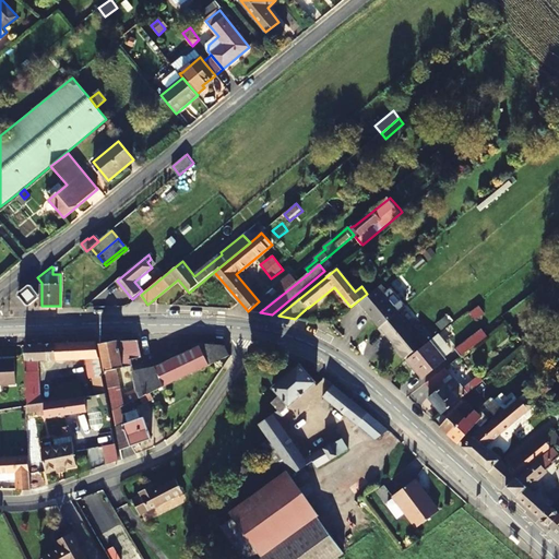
[(260,312),(297,283),(290,274),(259,301),(248,311),(260,312)]
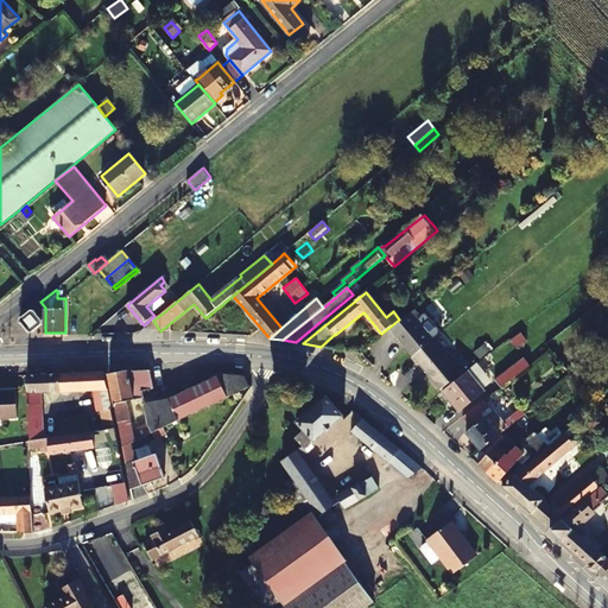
[(30,331),(32,333),(40,325),(43,323),(43,321),(35,310),(31,310),(21,318),(21,322),(30,331)]
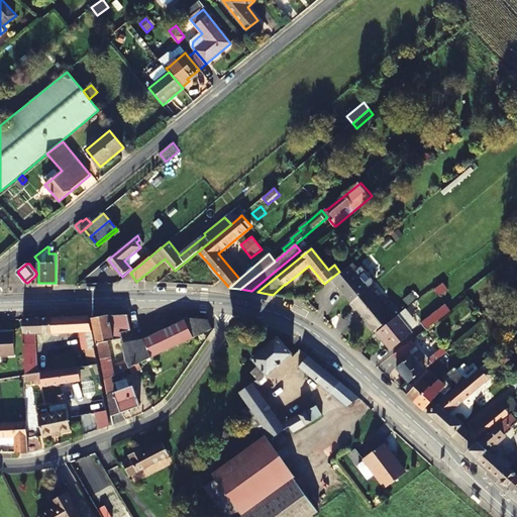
[(393,318),(370,289),(351,303),(356,310),(358,309),(376,331),(393,318)]
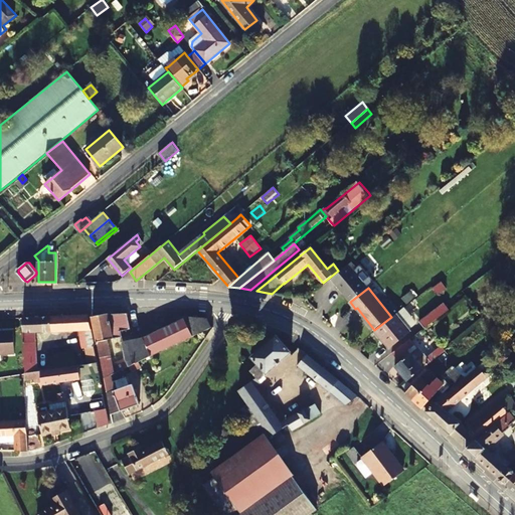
[(425,328),(442,316),(437,310),(420,322),(425,328)]
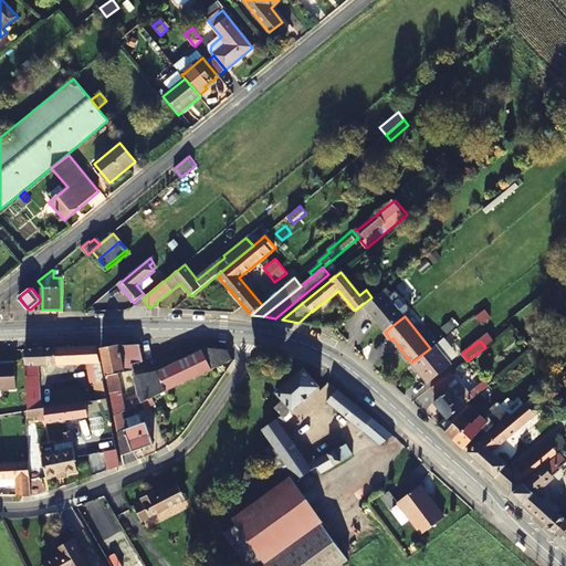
[(121,344),(101,347),(114,416),(122,412),(125,410),(118,374),(133,370),(133,364),(143,362),(139,344),(121,344)]
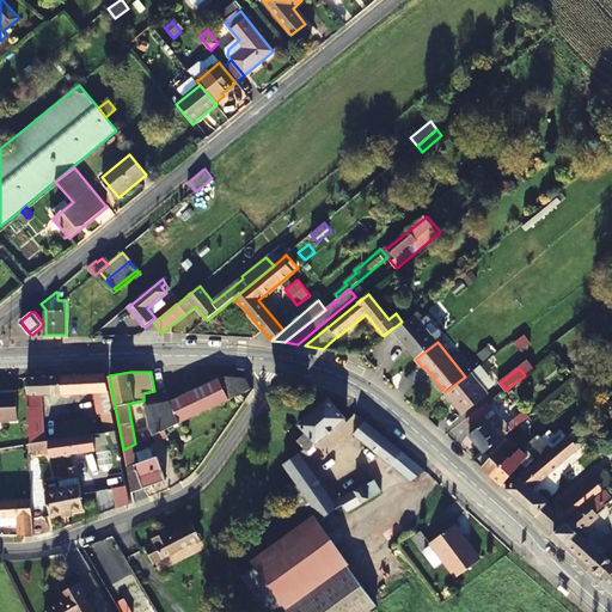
[(28,378),(30,444),(30,451),(44,451),(42,395),(96,392),(98,414),(112,411),(105,373),(28,378)]
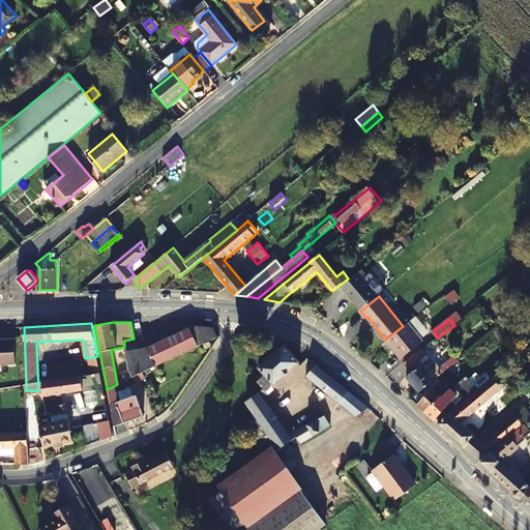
[(420,332),(418,334),(409,323),(386,342),(401,358),(423,341),(421,337),(423,336),(420,332)]
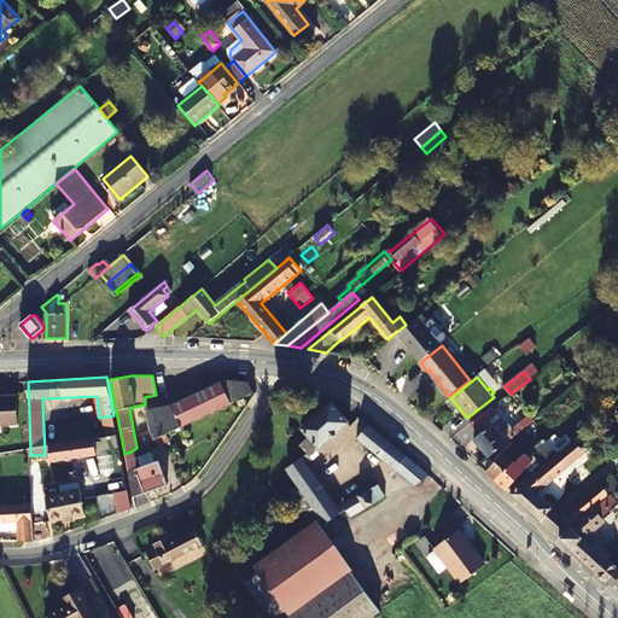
[(150,431),(139,436),(144,445),(156,439),(165,435),(255,394),(250,383),(223,380),(170,406),(147,410),(150,431)]
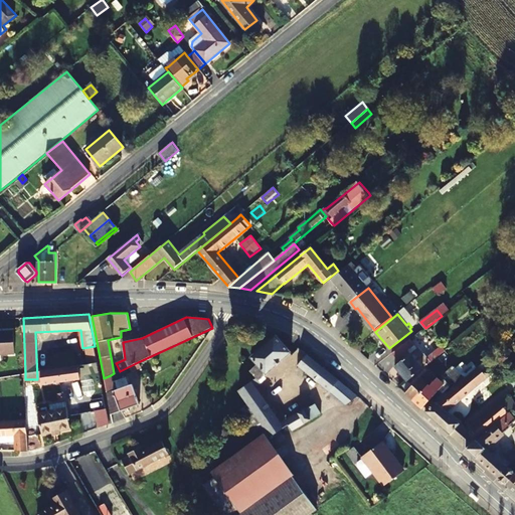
[(0,331),(0,353),(15,353),(14,331),(0,331)]
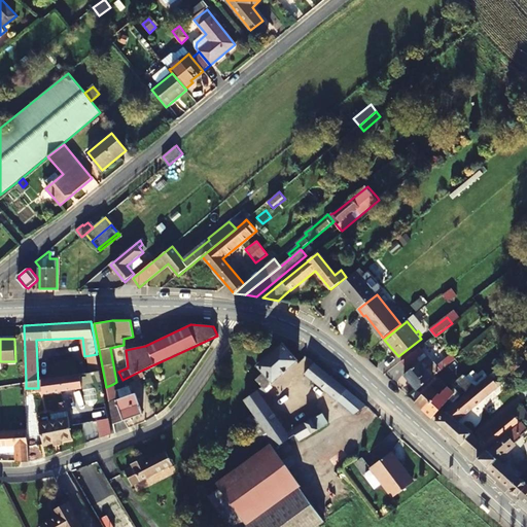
[(283,344),(256,365),(264,373),(256,380),(265,389),(297,360),(283,344)]
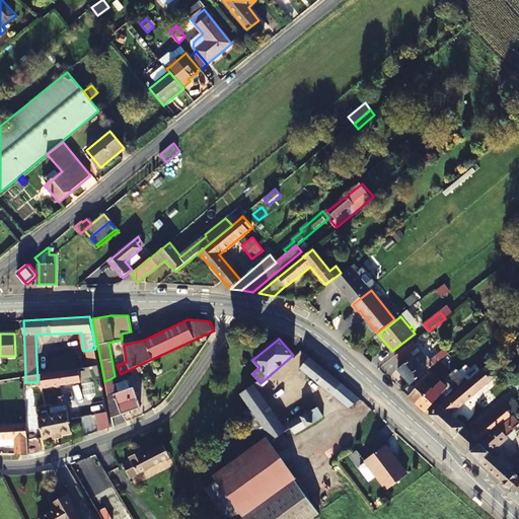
[(500,339),(496,341),(501,347),(505,345),(500,339)]
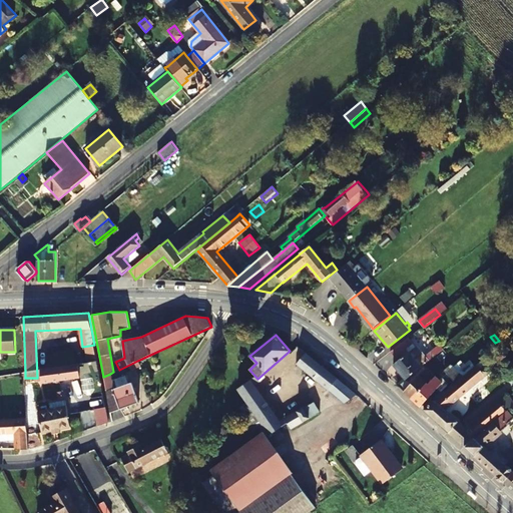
[(393,366),(406,381),(416,372),(443,350),(441,347),(436,351),(435,349),(426,357),(417,346),(409,352),(407,350),(413,345),(408,339),(391,352),(398,361),(393,366)]
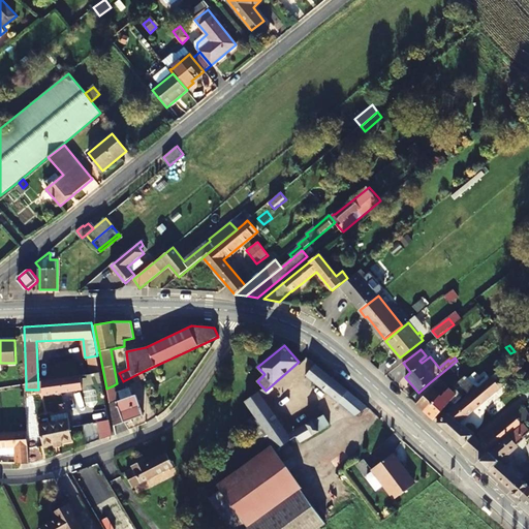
[(367,407),(315,365),(306,375),(355,416),(367,407)]
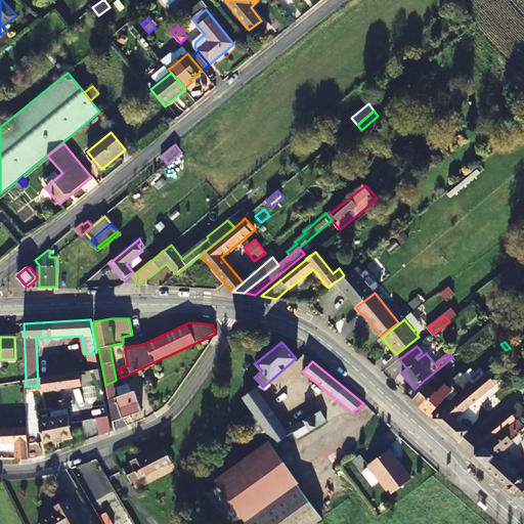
[(135,379),(143,374),(140,368),(132,373),(135,379)]
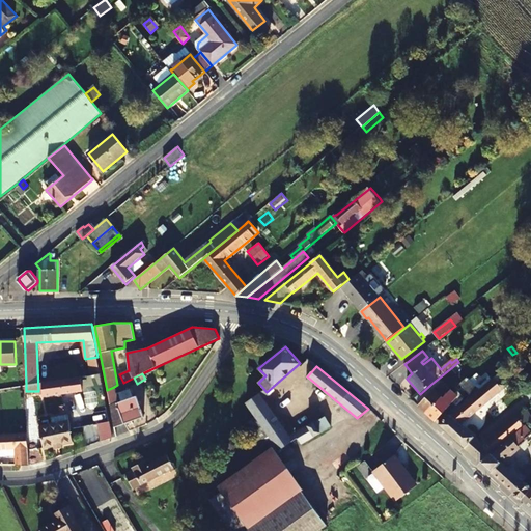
[(460,424),(508,386),(499,373),(439,423),(481,463),(525,425),(530,420),(530,408),(529,411),(526,408),(482,444),(460,424)]
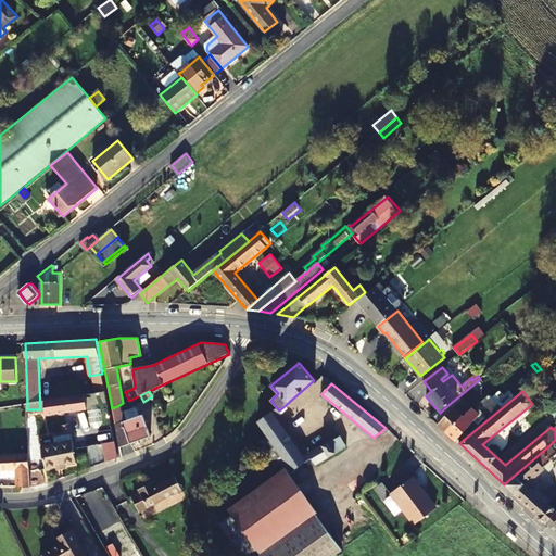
[(490,394),(482,402),(492,414),(507,401),(500,392),(493,397),(490,394)]
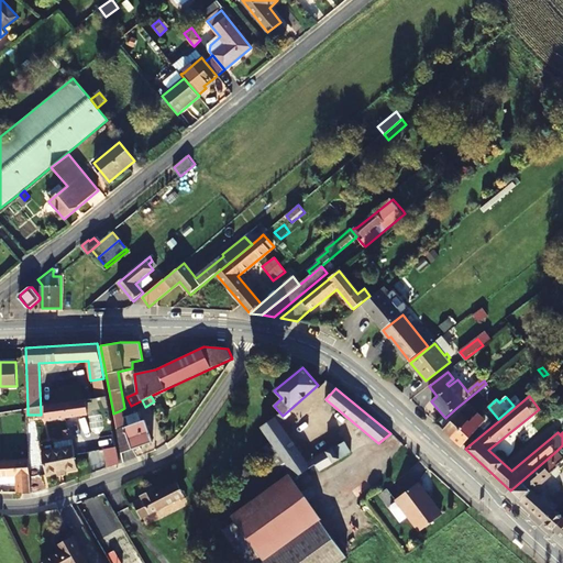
[(84,417),(88,416),(86,399),(45,406),(46,420),(84,417)]
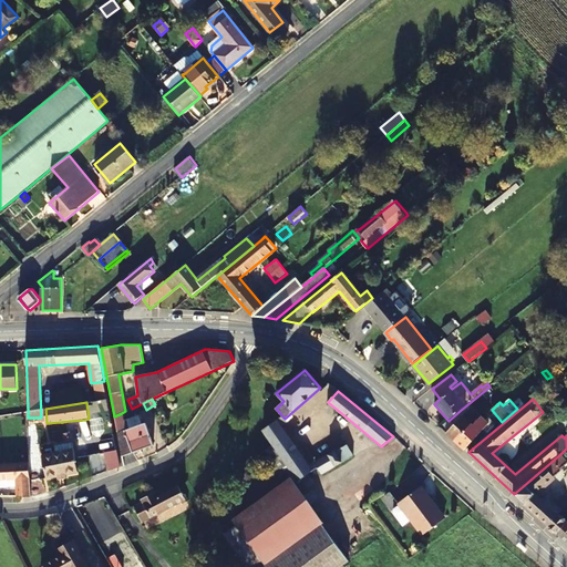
[(472,406),(463,414),(460,411),(449,421),(441,426),(456,441),(472,424),(473,425),(482,415),(472,406)]
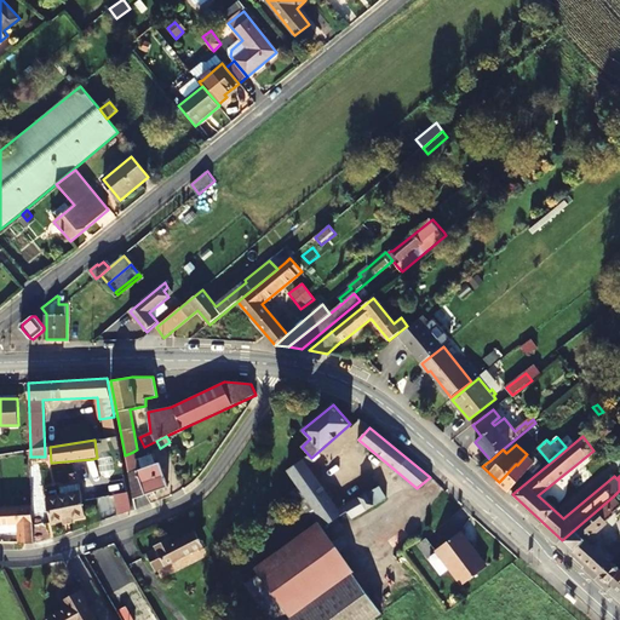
[(160,463),(137,470),(133,452),(125,455),(133,499),(168,487),(160,463)]
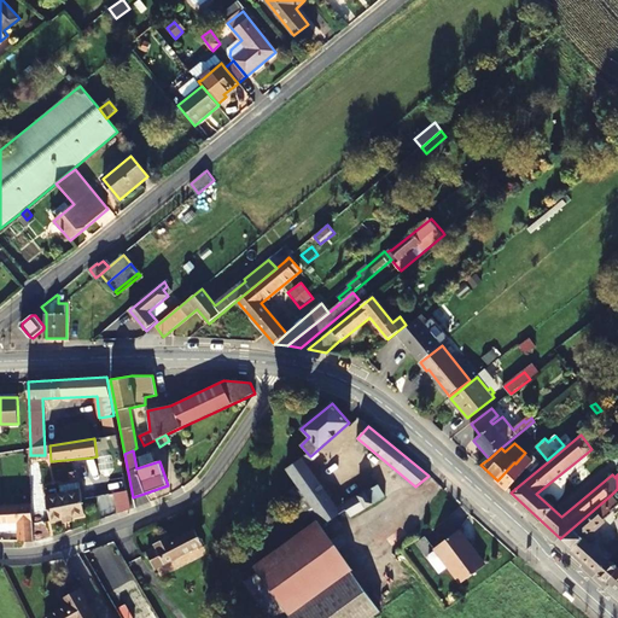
[(531,459),(525,453),(516,464),(514,462),(497,481),(507,490),(528,468),(531,472),(540,462),(534,456),(531,459)]
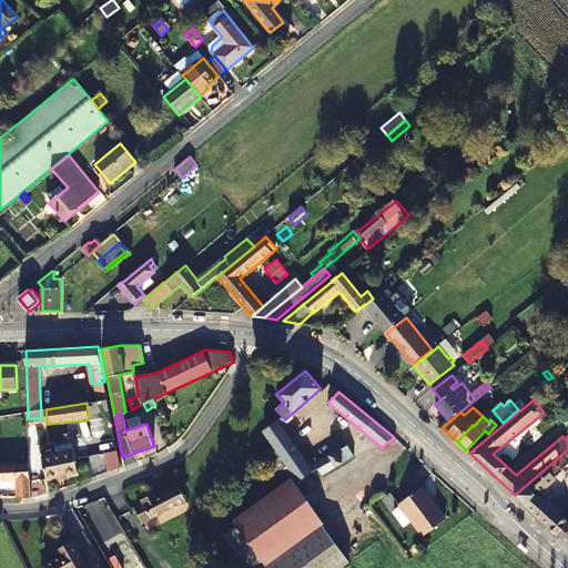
[(286,484),(288,488),(237,526),(266,565),(261,567),(341,567),(350,563),(323,524),(294,485),(297,482),(298,483),(317,469),(322,475),(354,455),(348,446),(311,468),(279,422),(263,430),(274,446),(270,448),(292,479),(286,484)]
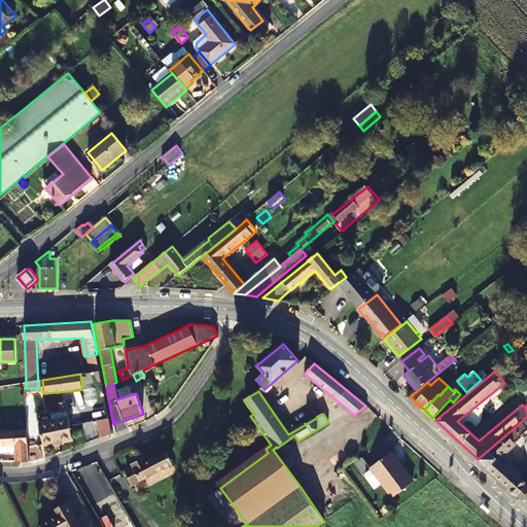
[(43,445),(73,438),(70,426),(68,412),(51,415),(53,420),(39,423),(43,445)]
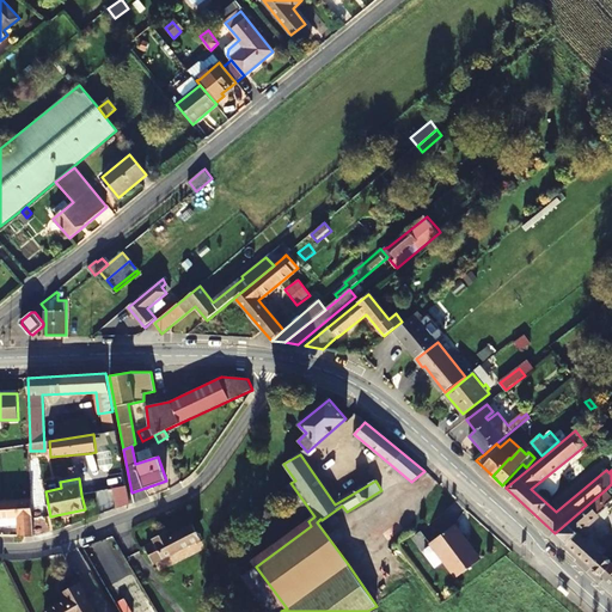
[(314,516),(291,483),(281,490),(291,503),(294,501),(308,521),(314,516)]
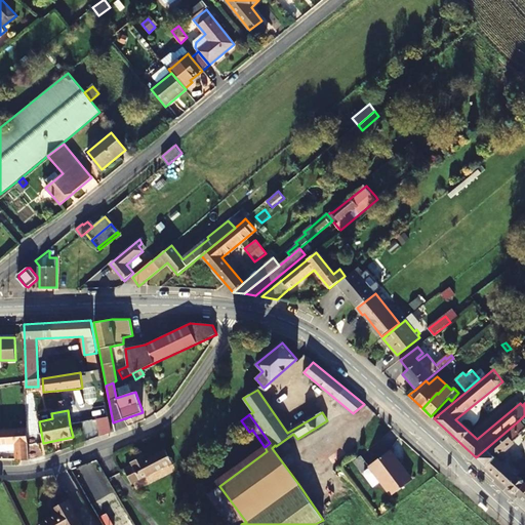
[(111,434),(109,417),(98,419),(102,436),(108,436),(111,434)]
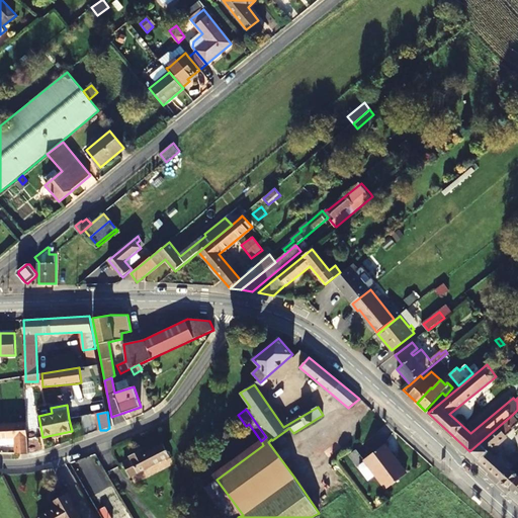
[(517,423),(517,422),(512,415),(469,451),(517,496),(517,477),(517,478),(494,456),(499,451),(494,446),(514,430),(513,428),(517,423)]
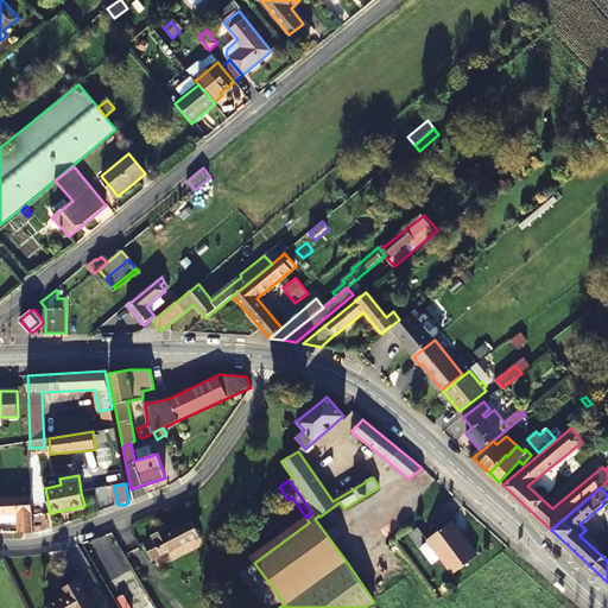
[(18,533),(33,533),(32,496),(0,498),(0,523),(18,520),(18,533)]
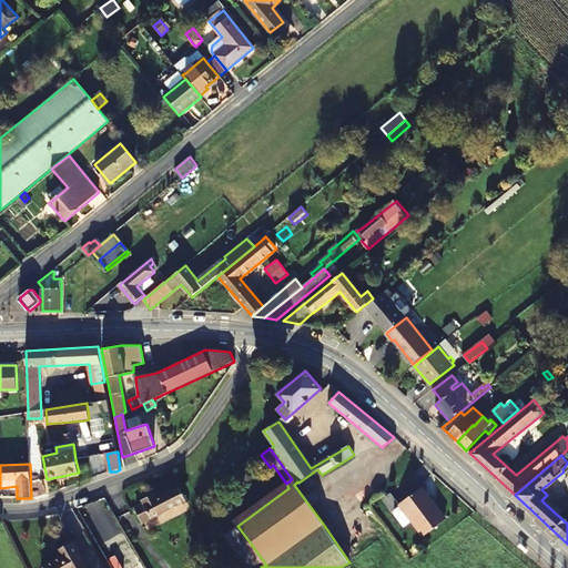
[(143,504),(135,508),(143,521),(183,501),(184,504),(189,501),(185,495),(183,495),(182,493),(180,493),(178,487),(156,497),(154,494),(141,500),(143,504)]
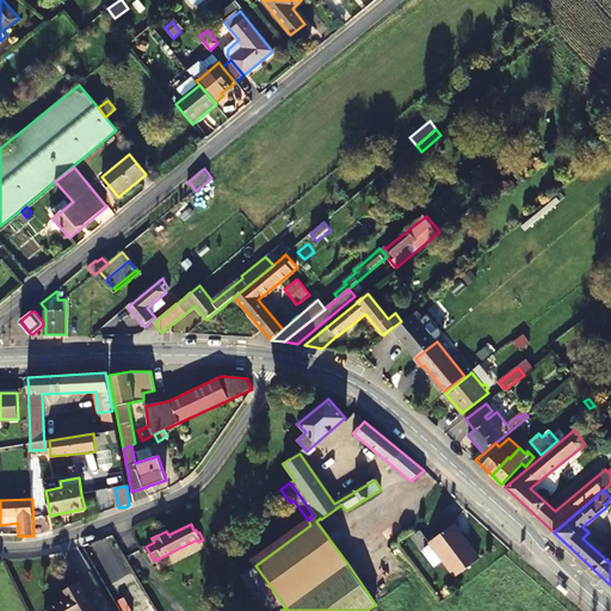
[(455,524),(431,543),(432,544),(426,549),(425,554),(436,567),(444,561),(456,578),(479,560),(462,537),(463,536),(455,524)]
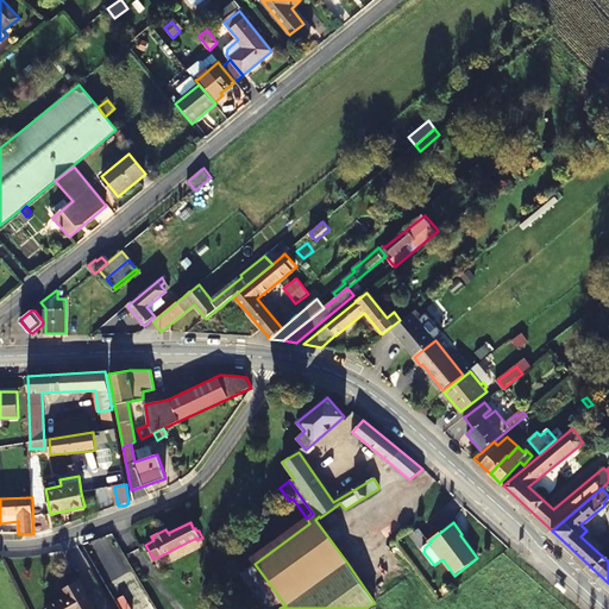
[(532,566),(539,573),(542,569),(535,563),(532,566)]
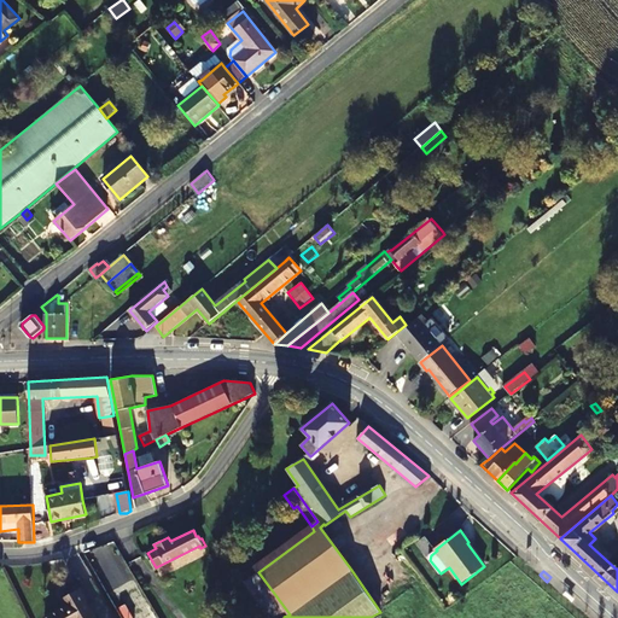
[(284,617),(290,614),(258,572),(244,582),(268,617),(284,617)]
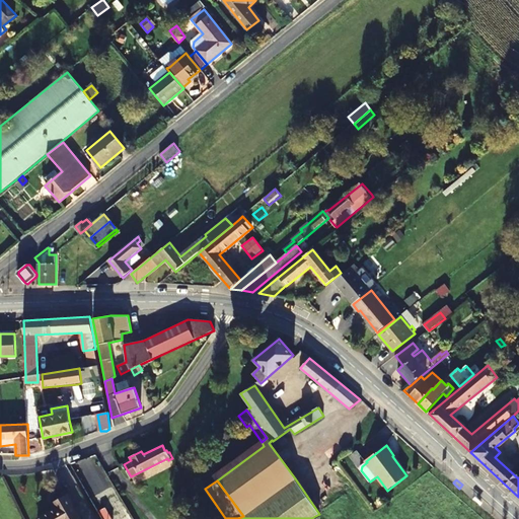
[(57,509),(40,518),(75,518),(79,517),(68,497),(54,505),(57,509)]
